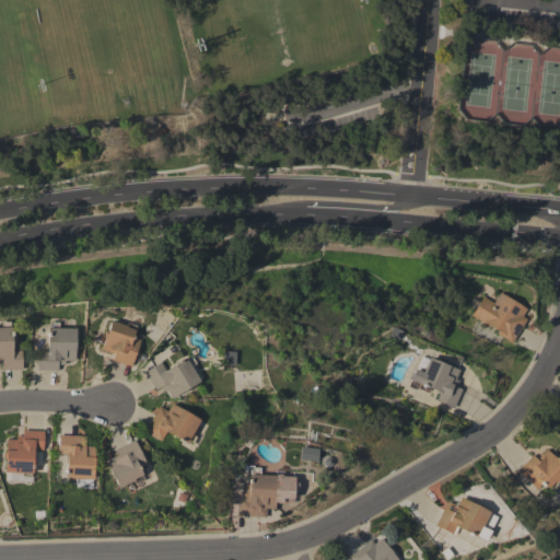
[(526,308),(522,316),(526,319),(511,342),(497,334),(498,331),(471,315),(482,296),(492,303),(499,292),(526,308)]
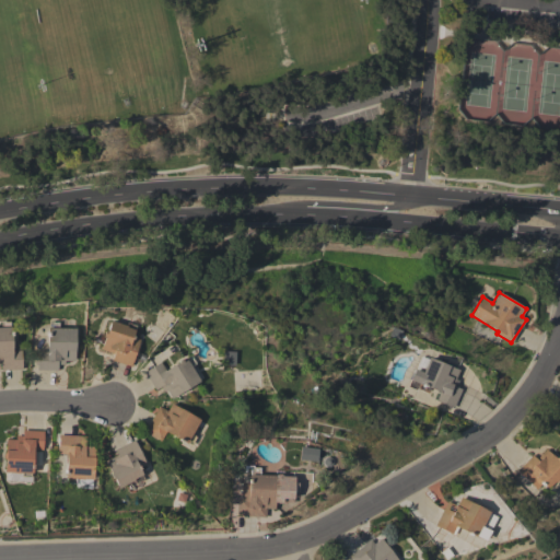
[(125,326),(126,323),(136,325),(133,329),(135,330),(132,337),(140,340),(132,364),(131,364),(130,366),(112,360),(114,354),(101,350),(104,338),(103,336),(104,330),(107,329),(111,321),(125,326)]
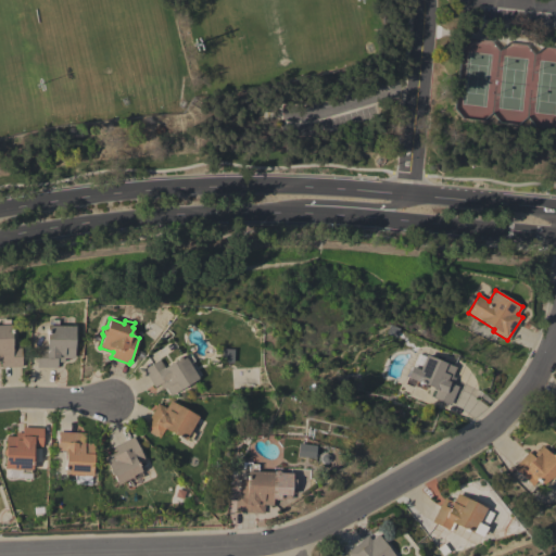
[(0,319),(9,319),(9,325),(11,325),(12,348),(21,348),(22,366),(1,367),(1,362),(0,362),(0,319)]
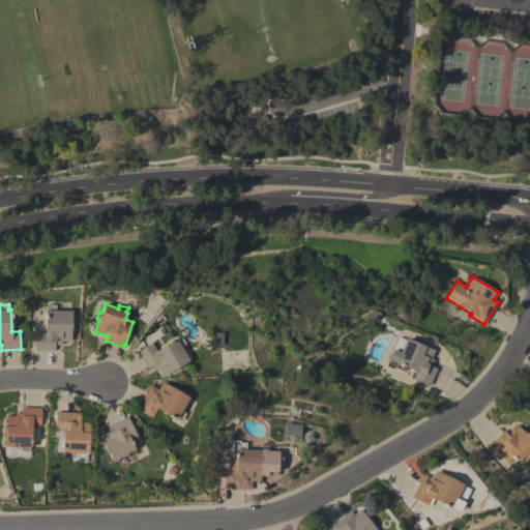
[(34,350),(35,332),(45,332),(46,305),(55,305),(54,311),(70,311),(70,342),(60,342),(60,345),(54,345),(54,351),(34,350)]
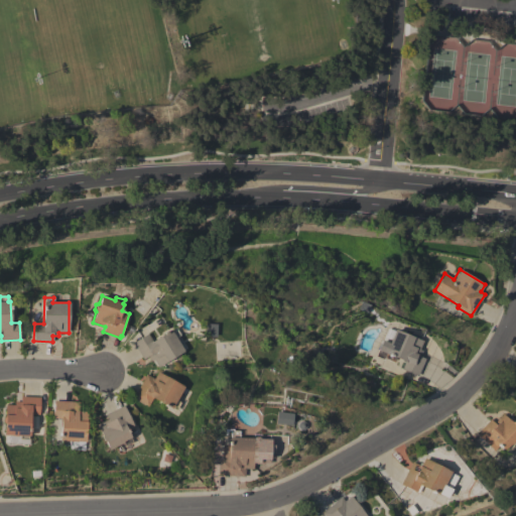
[(133,343),(147,334),(151,341),(170,330),(171,331),(175,328),(179,335),(175,338),(184,351),(174,358),(173,359),(170,362),(168,361),(158,367),(153,360),(151,361),(148,357),(143,360),(133,343)]
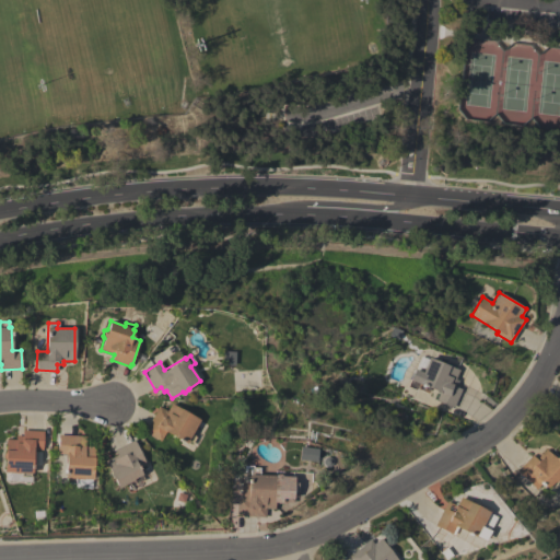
[(453,408),(435,401),(440,393),(418,384),(418,382),(413,381),(417,372),(421,373),(428,358),(458,370),(454,380),(458,381),(456,387),(461,389),(453,408)]
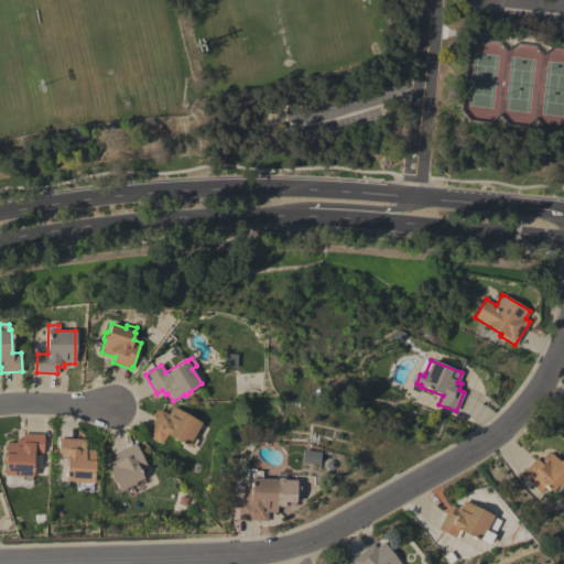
[(160,409),(169,414),(172,407),(183,412),(184,411),(192,415),(191,416),(202,422),(193,437),(197,440),(193,448),(187,446),(166,435),(162,444),(144,435),(160,409)]
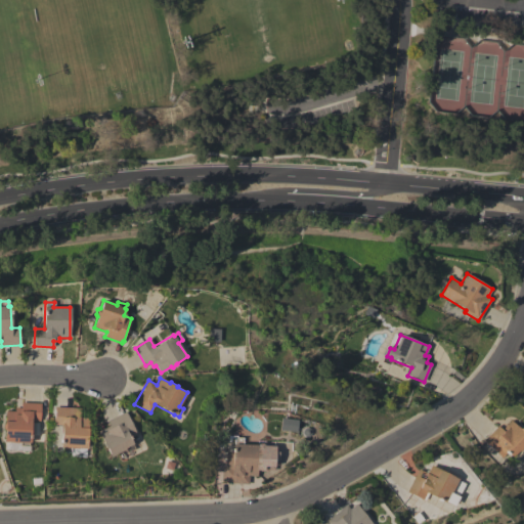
[(41,403),(40,422),(32,421),(31,443),(29,443),(29,446),(19,445),(19,442),(4,442),(5,430),(3,428),(3,425),(5,424),(5,410),(14,411),(14,407),(20,408),(20,402),(41,403)]
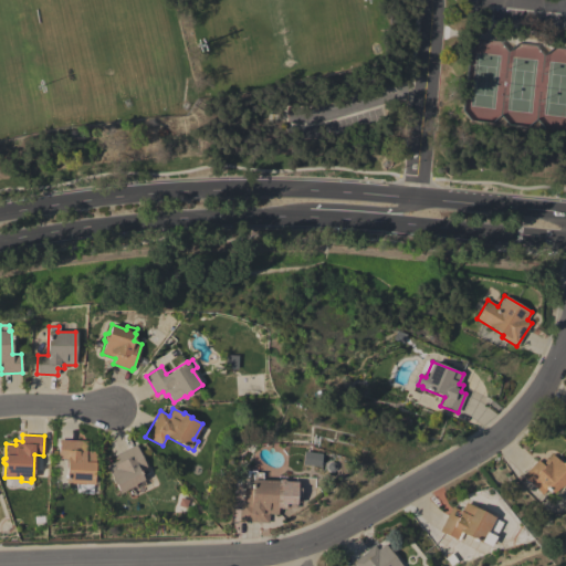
[(86,441),(86,451),(93,451),(93,454),(96,454),(95,484),(66,483),(67,460),(59,459),(60,439),(86,441)]
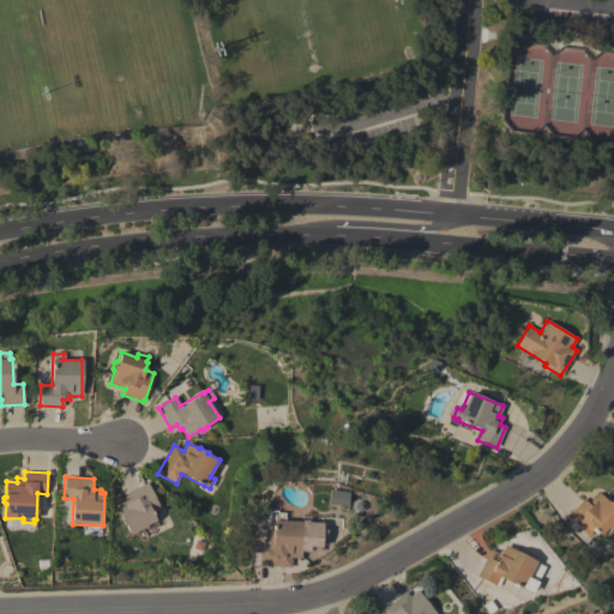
[(148,482),(161,510),(152,513),(156,521),(155,521),(157,527),(149,530),(146,528),(131,535),(126,527),(125,524),(124,525),(121,519),(121,518),(115,505),(128,499),(126,493),(148,482)]
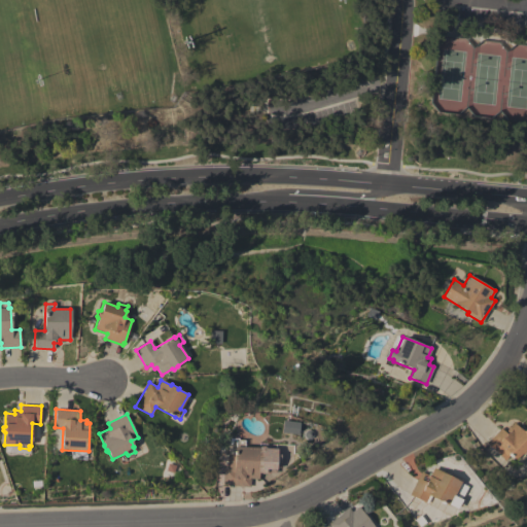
[(297,423),(281,420),(280,430),(295,433),(297,423)]
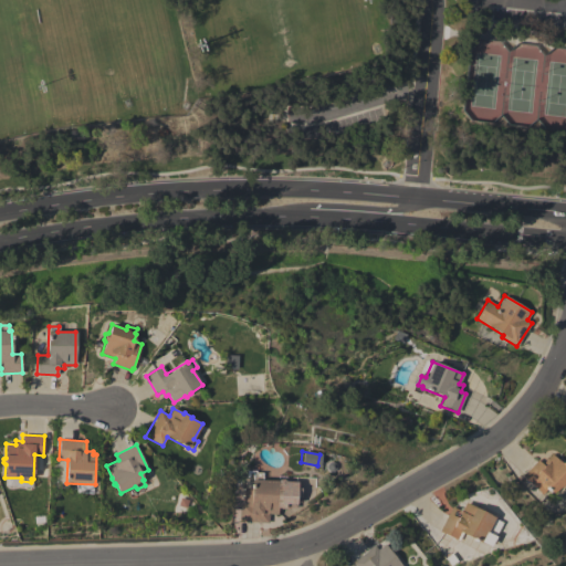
[(537,460),(542,464),(551,454),(561,462),(562,463),(565,467),(565,484),(563,489),(564,490),(557,496),(548,489),(543,494),(523,475),(537,460)]
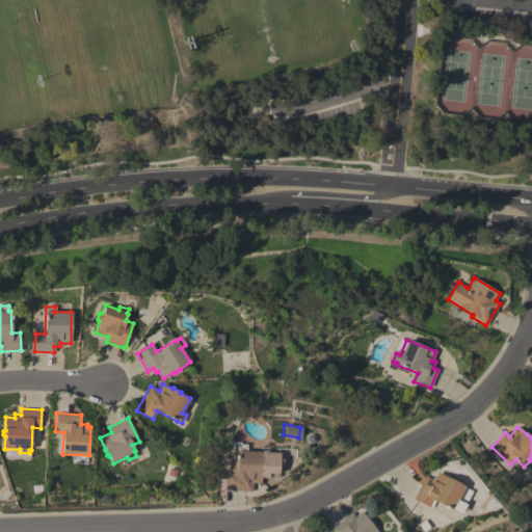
[(223,490),(224,473),(228,473),(229,458),(229,452),(236,452),(237,446),(245,446),(245,451),(246,452),(246,450),(253,450),(253,451),(262,452),(261,463),(263,466),(263,470),(261,471),(261,483),(253,483),(251,491),(223,490)]
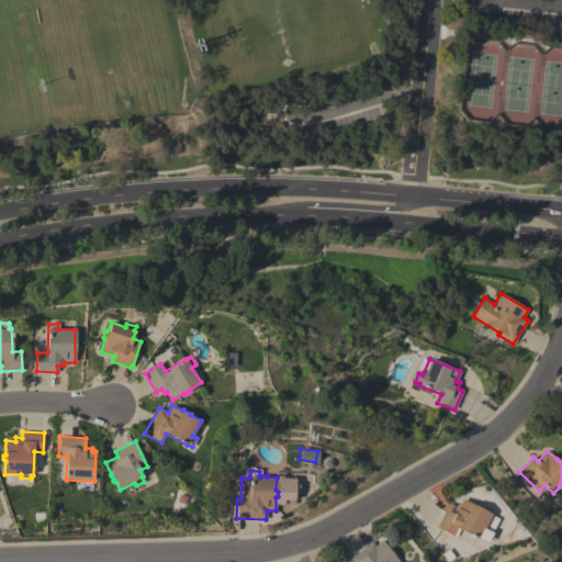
[(448,504),(457,507),(461,499),(473,505),(474,503),(480,506),(480,508),(491,514),(483,530),(487,532),(483,540),(479,538),(479,539),(457,529),(453,536),(436,528),(448,504)]
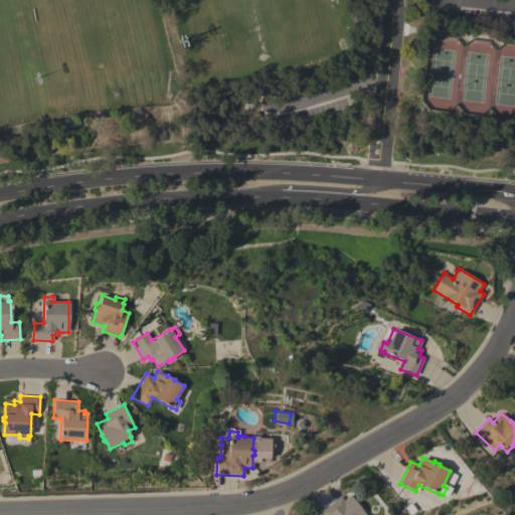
[(340,496),(344,500),(350,495),(360,508),(361,507),(366,513),(365,514),(322,514),(320,512),(340,496)]
